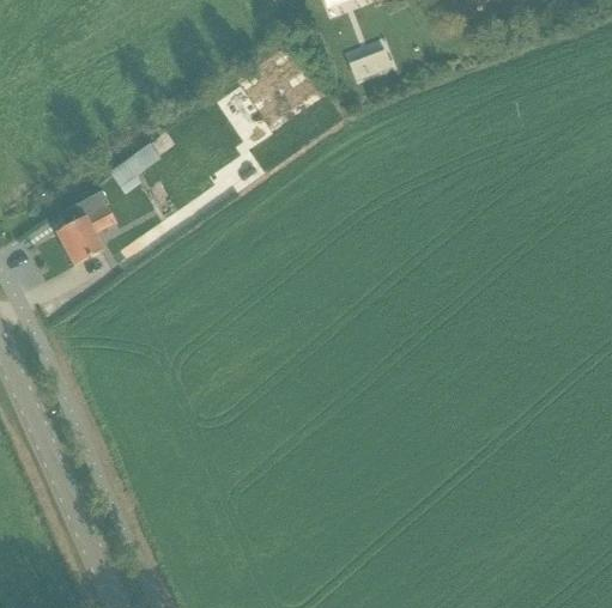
[(116,178),(125,192),(141,181),(132,168),(116,178)]
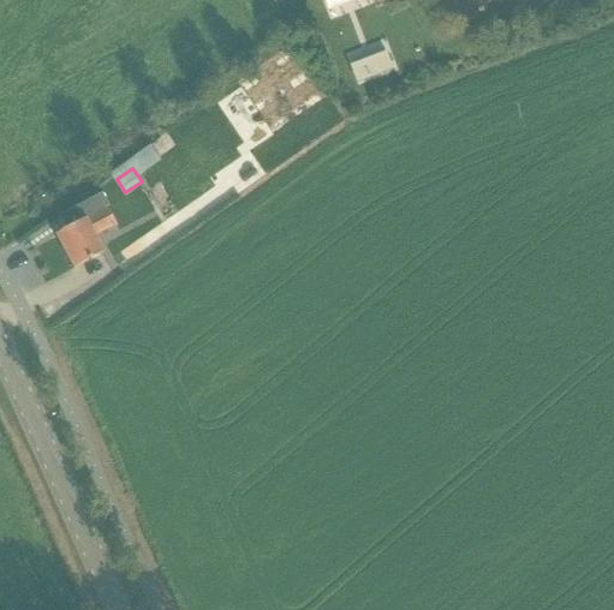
[(102,189),(60,211),(67,226),(77,220),(85,215),(107,204),(109,203),(102,189)]
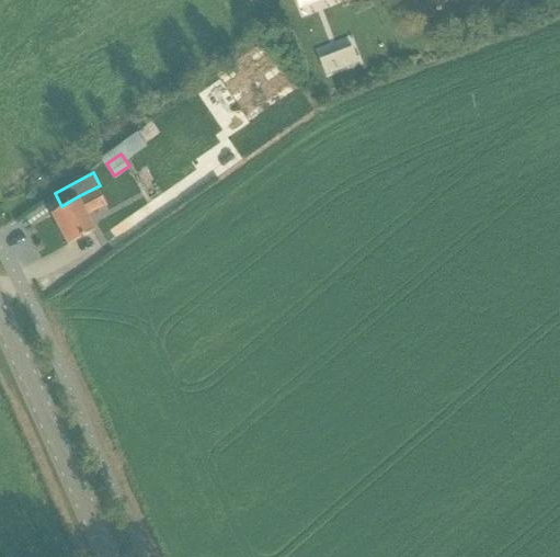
[(50,212),(67,242),(94,228),(86,211),(104,201),(98,186),(78,196),(70,201),(61,206),(50,212)]
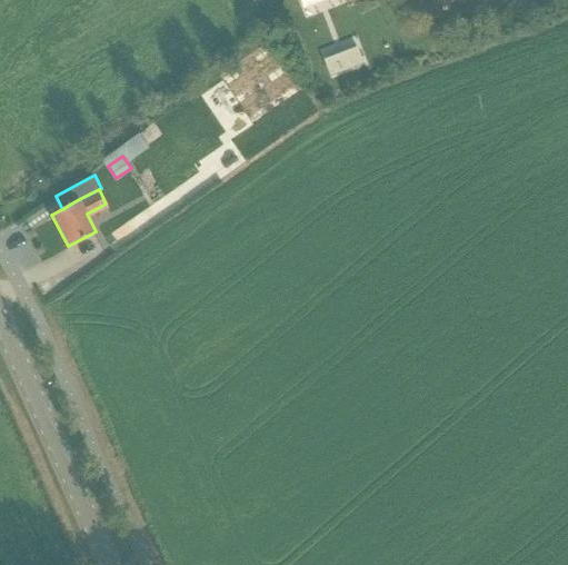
[(100,227),(107,239),(123,231),(117,218),(100,227)]
